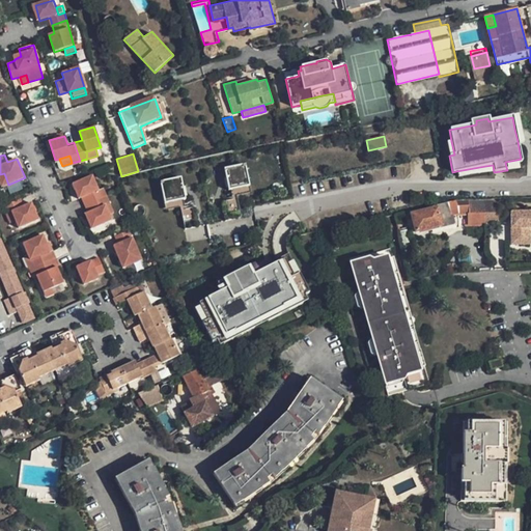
[(249,186),(245,164),(224,169),(229,190),(249,186)]
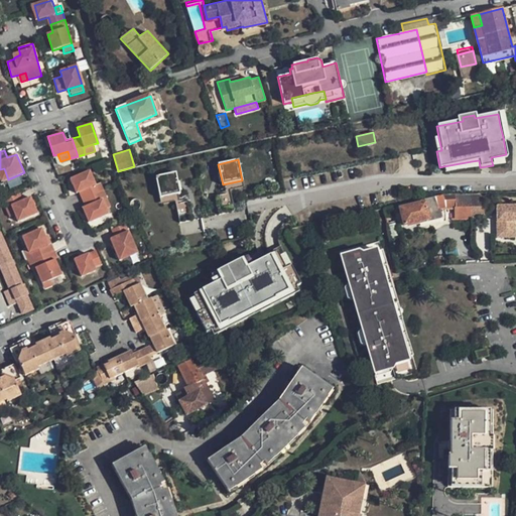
[(472,161),(443,166),(444,171),(473,165),(472,161)]
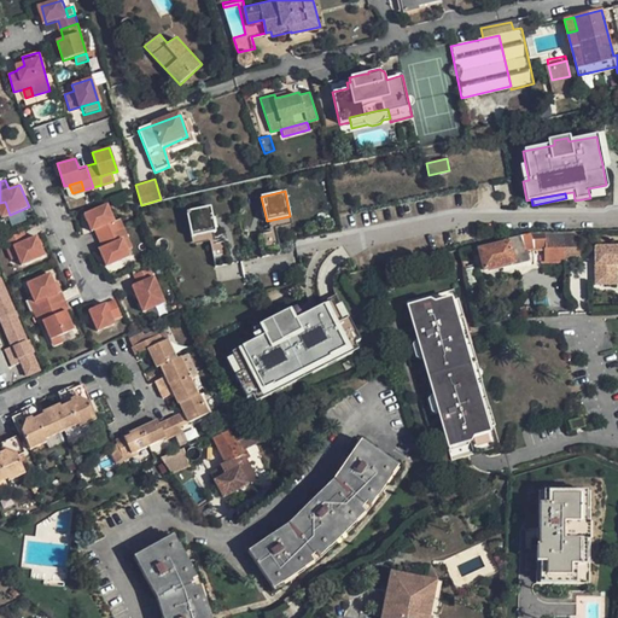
[(114,222),(106,204),(83,213),(91,231),(94,229),(97,239),(117,231),(114,222)]
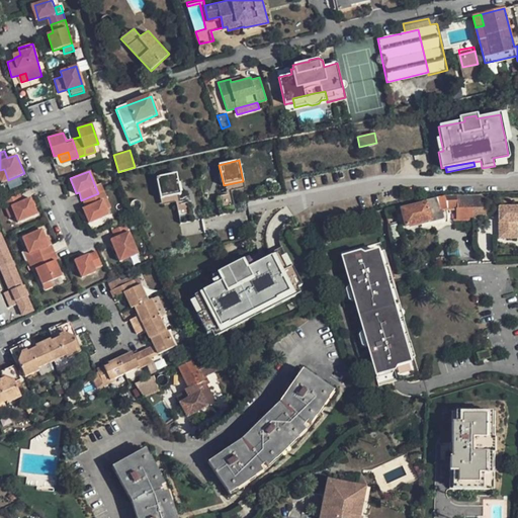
[(156,176),(160,197),(179,193),(175,172),(156,176)]
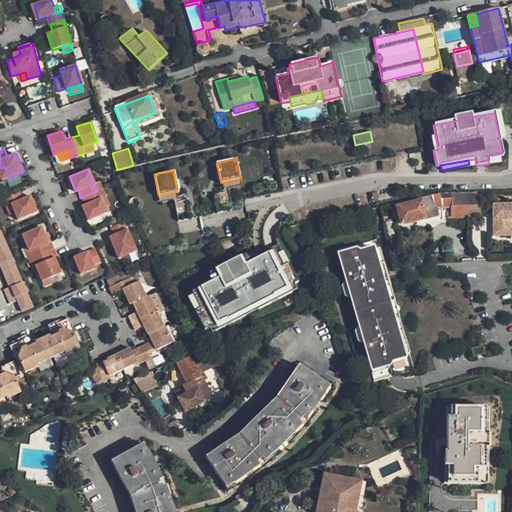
[(240,179),(221,183),(223,193),(228,191),(227,188),(241,185),(240,179)]
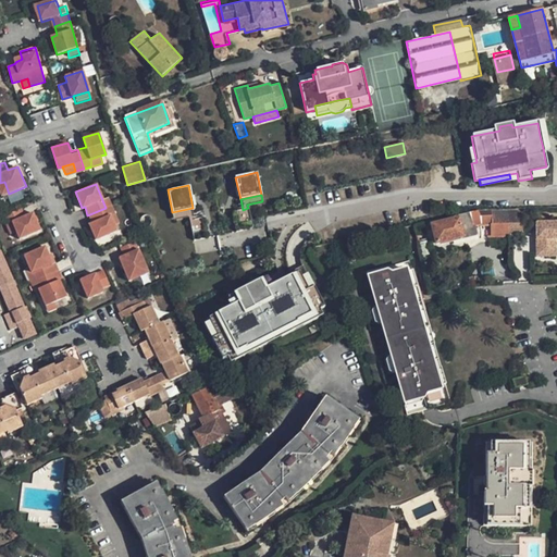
[(106,208),(87,215),(90,222),(88,223),(95,239),(115,231),(113,225),(109,215),(113,213),(110,206),(106,208)]
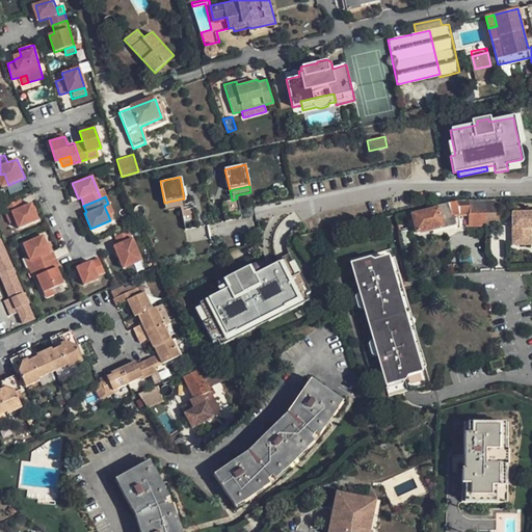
[(17,220),(21,228),(40,219),(32,202),(25,206),(22,198),(4,206),(7,213),(14,211),(17,220)]
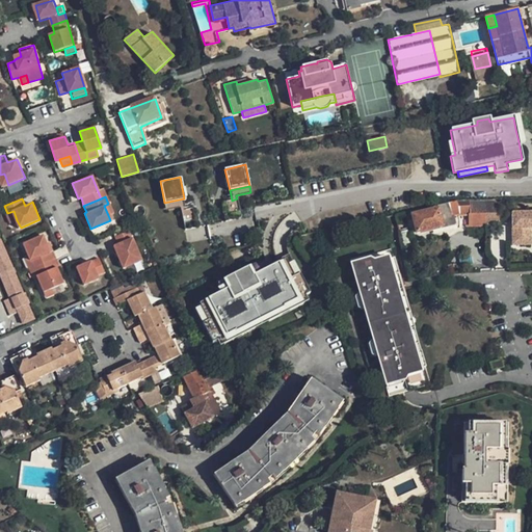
[(184,198),(164,203),(165,210),(179,208),(179,210),(186,209),(184,198)]
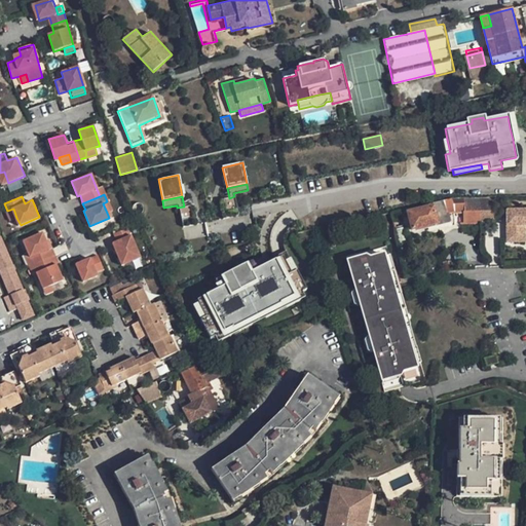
[(492,196),(480,196),(480,198),(480,222),(492,222),(492,196)]
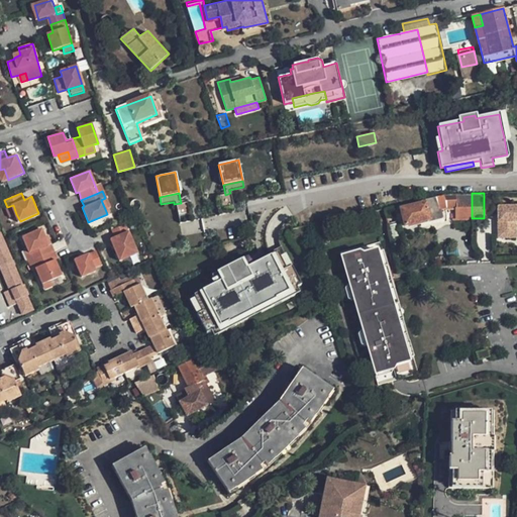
[(425,201),(399,208),(404,225),(439,216),(438,209),(446,207),(446,210),(454,210),(454,221),(472,221),(472,218),(472,195),(446,194),(425,199),(425,201)]
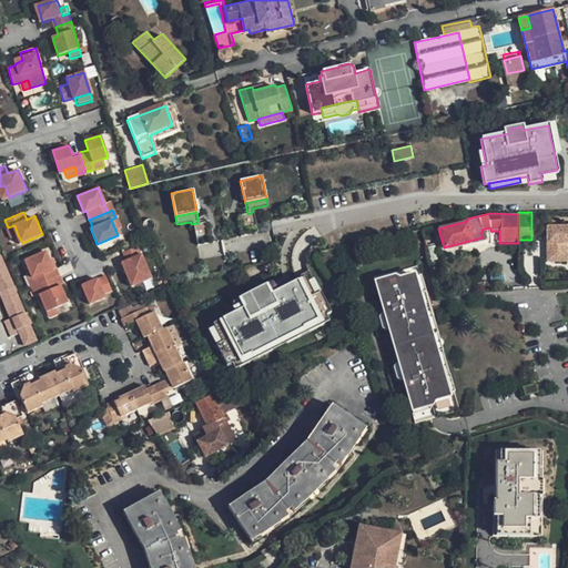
[(111,220),(115,230),(120,227),(115,217),(111,220)]
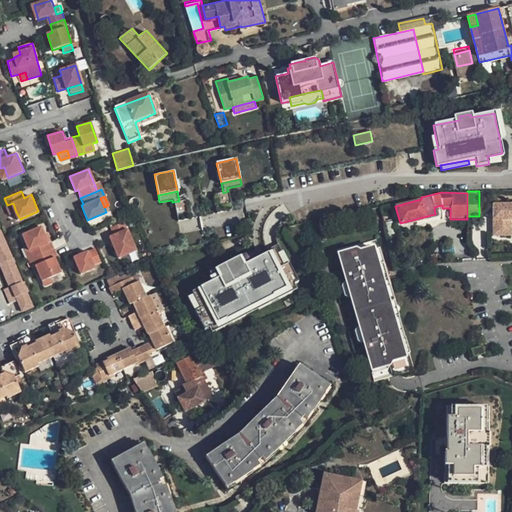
[(172,202),(176,220),(191,217),(187,199),(179,201),(172,202)]
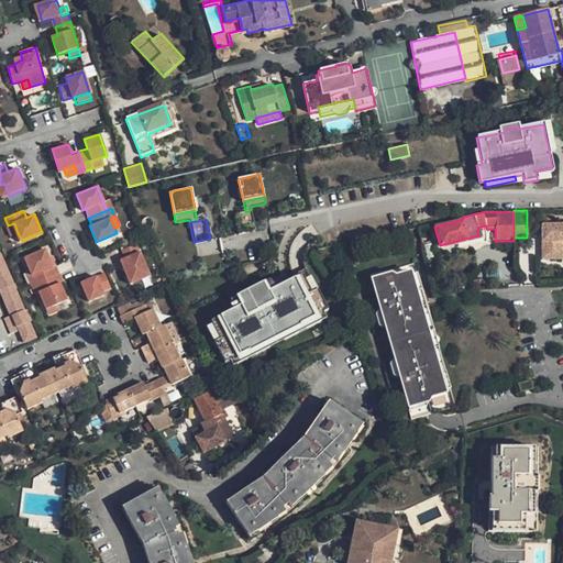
[(14,223),(8,225),(12,235),(18,233),(14,223)]
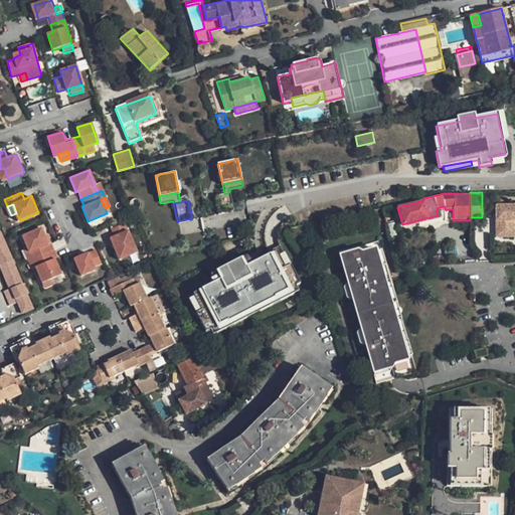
[(514,220),(514,204),(495,205),(495,213),(499,213),(499,219),(495,220),(495,236),(513,236),(513,220),(514,220)]
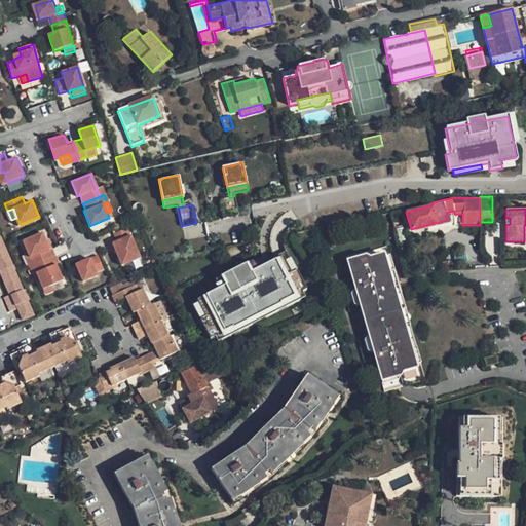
[(136,251),(125,228),(112,233),(115,241),(111,243),(120,265),(130,260),(128,254),(136,251)]
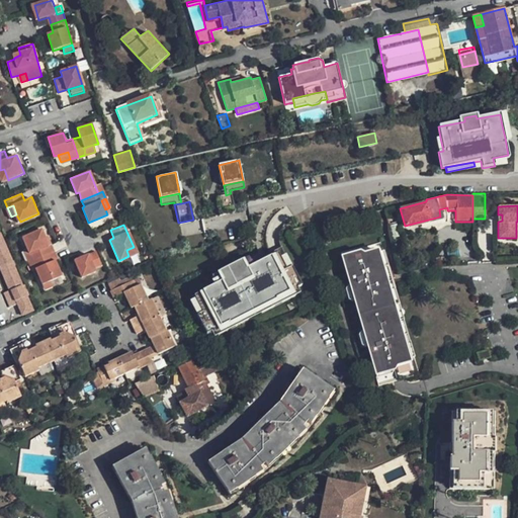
[(32,252),(35,259),(52,252),(46,238),(42,230),(23,237),(28,249),(29,253),(32,252)]
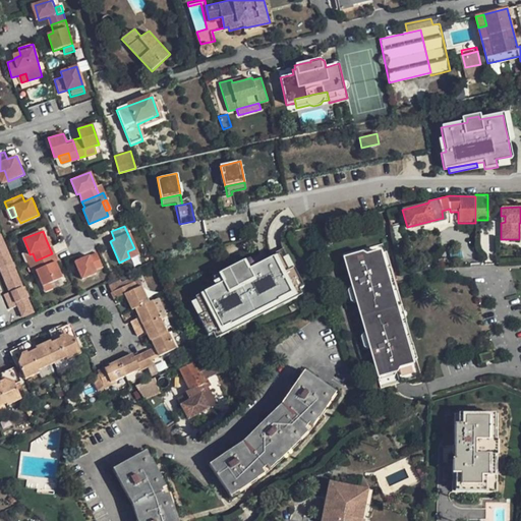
[(46,239),(52,253),(55,251),(50,237),(46,239)]
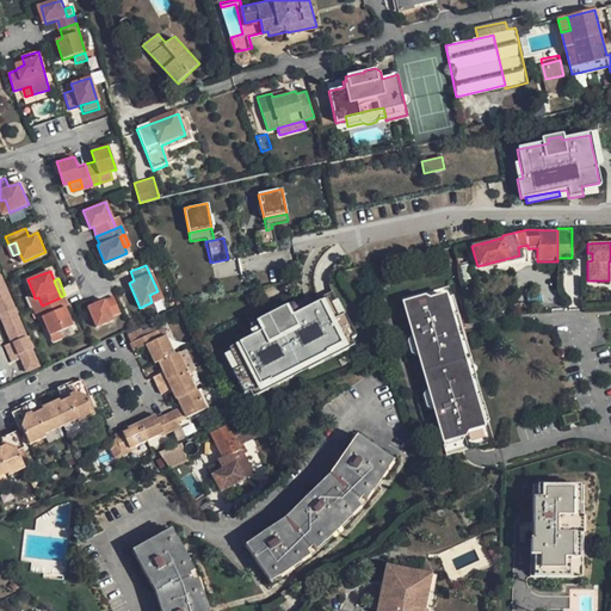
[(333,295),(332,290),(316,298),(319,302),(327,297),(333,295)]
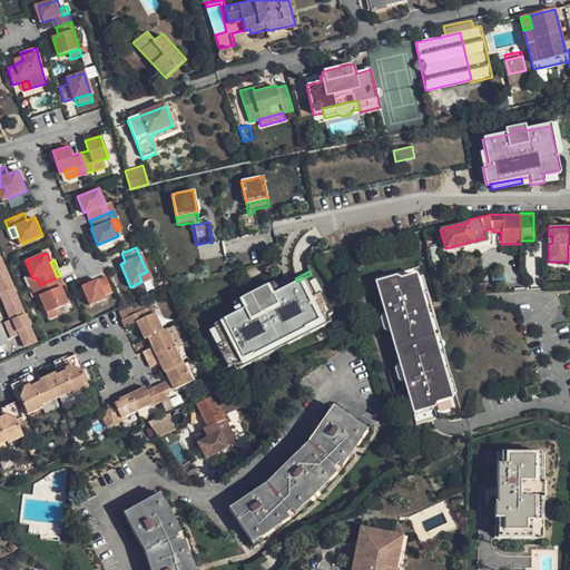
[(147,272),(139,275),(141,282),(149,278),(147,272)]
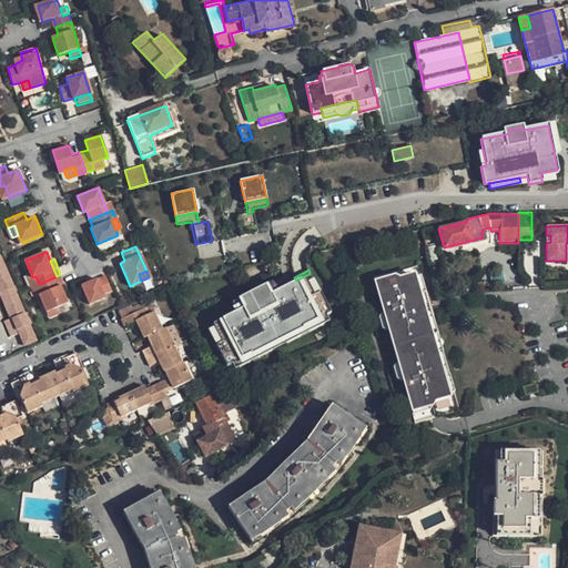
[(386,281),(402,275),(395,271),(375,277),(376,280),(384,277),(386,281)]
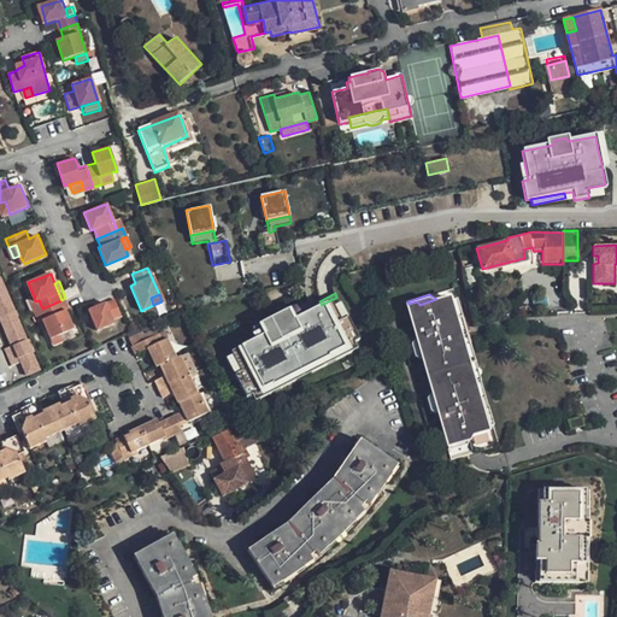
[(409,304),(450,448),(456,445),(458,440),(465,438),(470,441),(472,435),(491,430),(489,425),(485,407),(476,380),(471,362),(466,344),(458,316),(454,299),(452,294),(436,299),(419,305),(417,301),(409,304)]
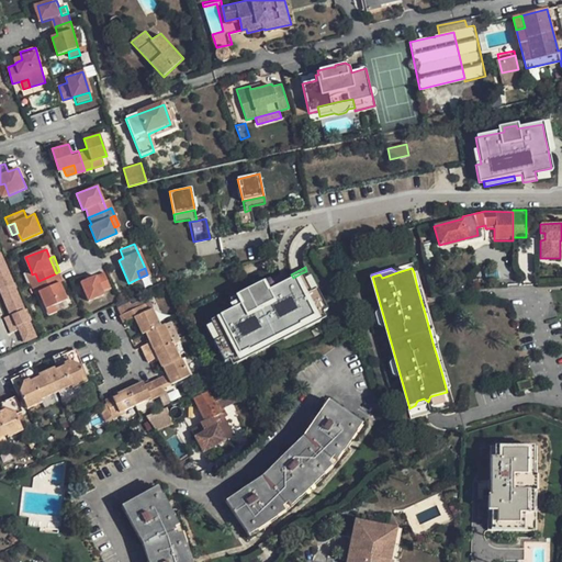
[(32,283),(38,281),(35,273),(32,274),(31,270),(26,271),(32,283)]
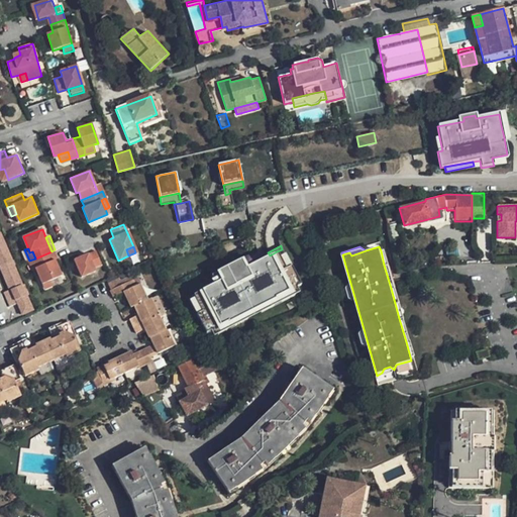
[(52,251),(59,268),(62,267),(55,249),(52,251)]
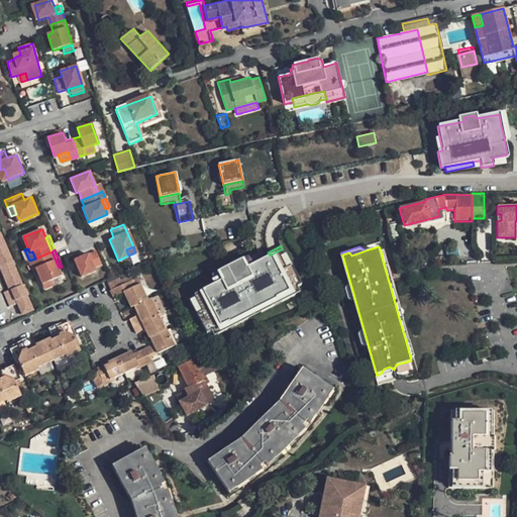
[(94,249),(73,259),(80,275),(94,269),(93,267),(99,263),(94,249)]
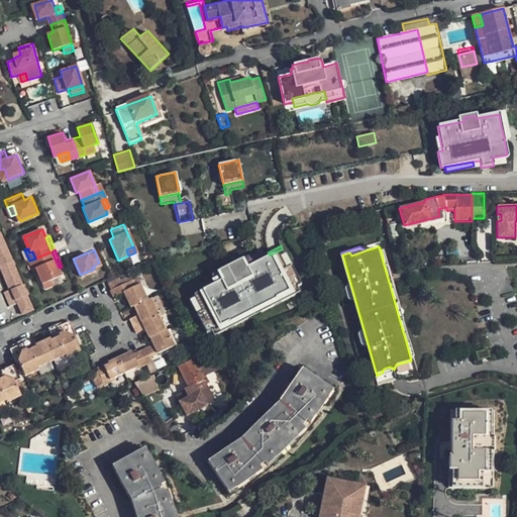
[(381,250),(384,265),(389,264),(384,249),(381,250)]
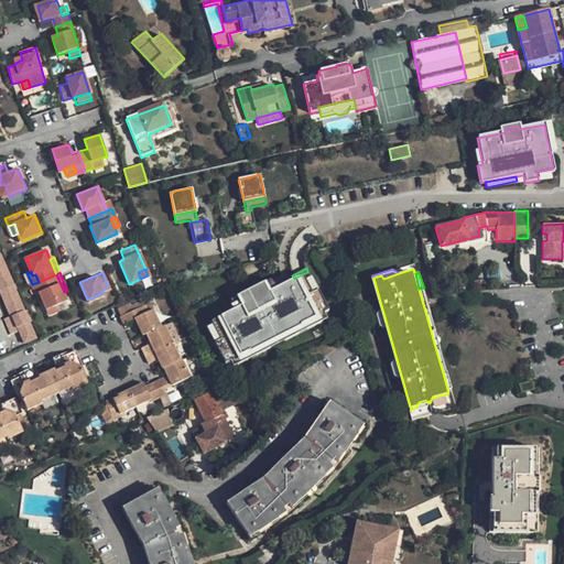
[(39,282),(32,284),(35,294),(40,292),(46,310),(56,306),(68,301),(64,292),(56,274),(39,282)]
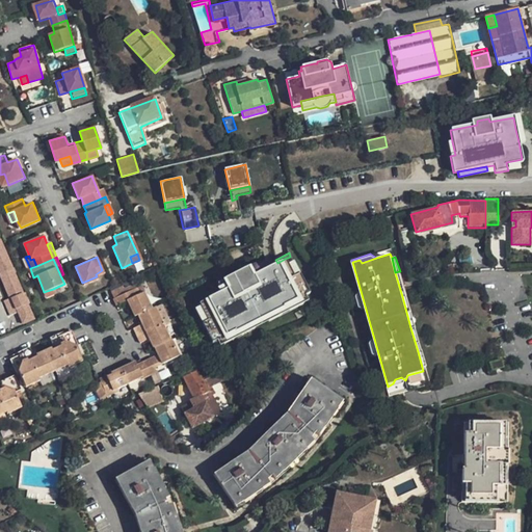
[(300,298),(309,293),(299,273),(293,276),(288,264),(285,259),(277,263),(259,272),(251,275),(247,267),(223,280),(228,288),(220,291),(197,302),(200,306),(207,320),(201,322),(210,342),(233,330),(250,322),(265,315),(282,307),(300,298)]
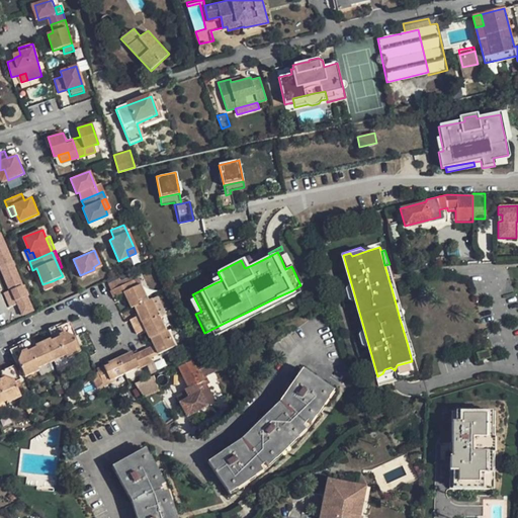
[(285,254),(280,257),(285,269),(291,266),(285,254)]
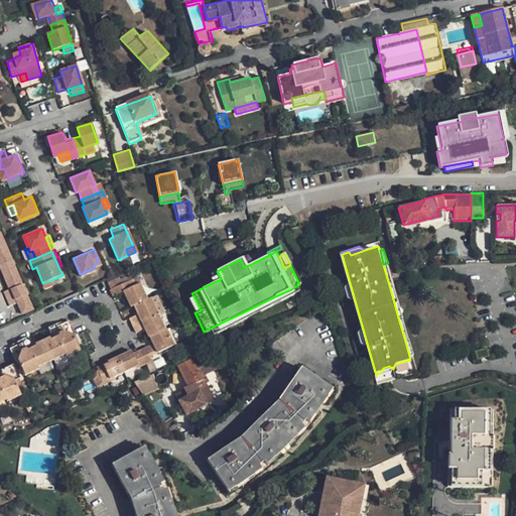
[(247,256),(240,259),(244,267),(251,264),(247,256)]
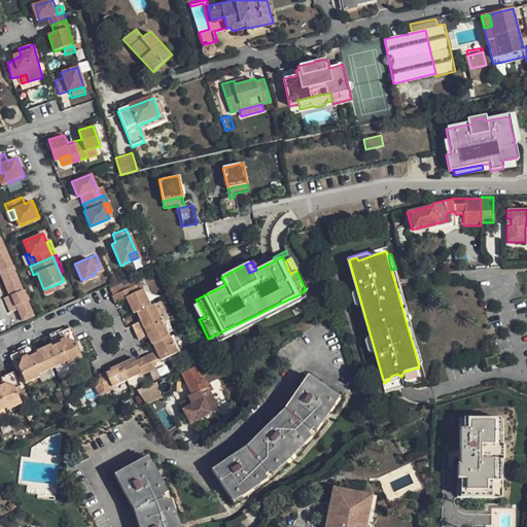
[(11,266),(0,271),(9,291),(3,293),(4,296),(10,309),(15,306),(22,319),(32,314),(11,266)]
